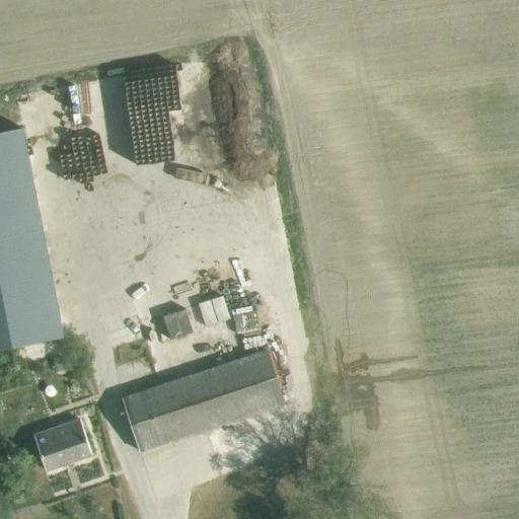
[(155,202),(202,196),(197,163),(232,158),(236,188),(276,182),(258,62),(174,73),(172,64),(136,69),(155,202)]
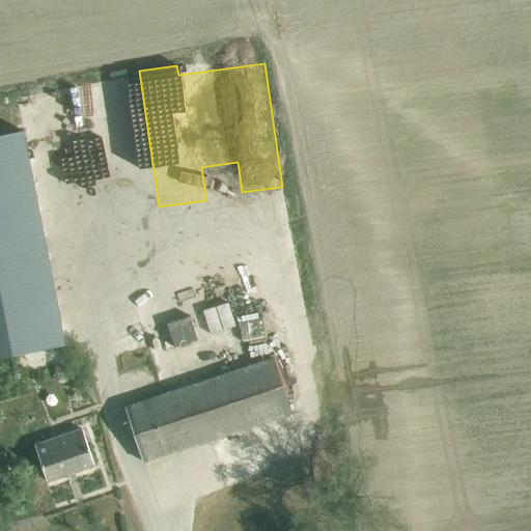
[(121,131),(101,132),(102,141),(121,140),(121,131)]
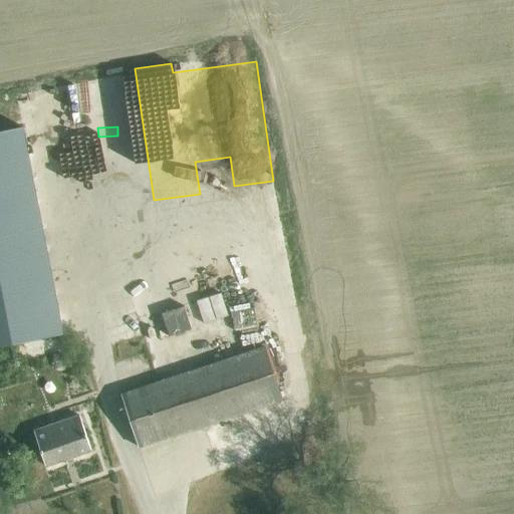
[(23,129),(0,132),(0,346),(63,334),(23,129)]
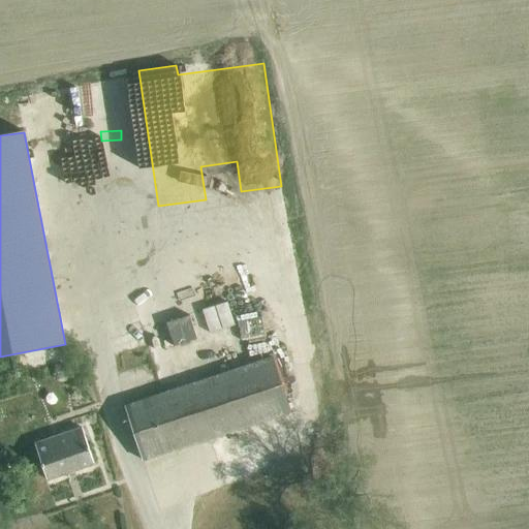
[(116,217),(117,228),(151,226),(150,215),(116,217)]
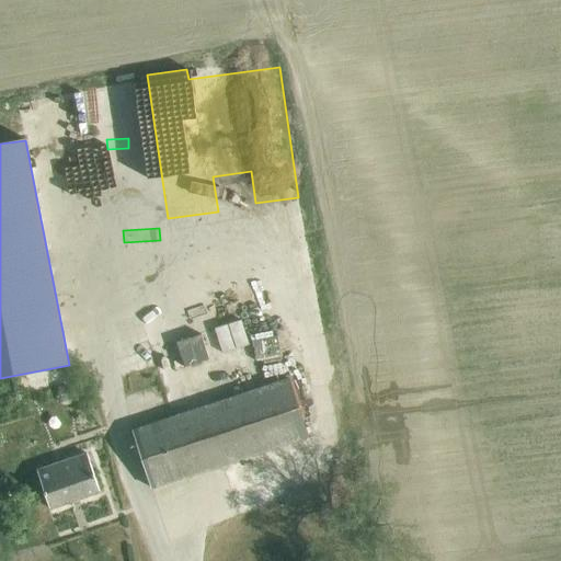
[(258,340),(261,357),(284,353),(281,335),(258,340)]
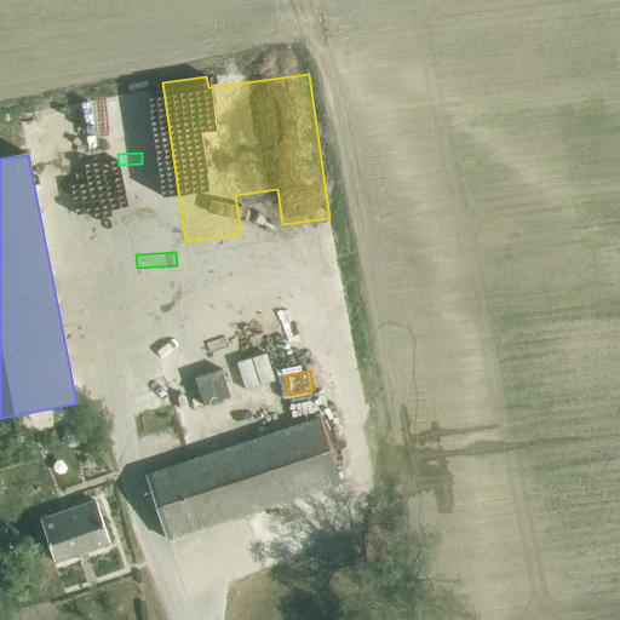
[(147,476),(168,540),(339,484),(319,419),(147,476)]
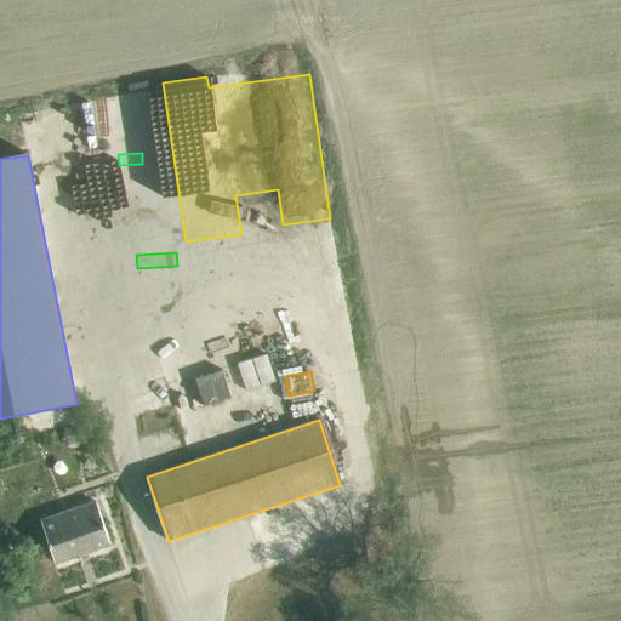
[(41,522),(55,564),(110,545),(96,502),(41,522)]
